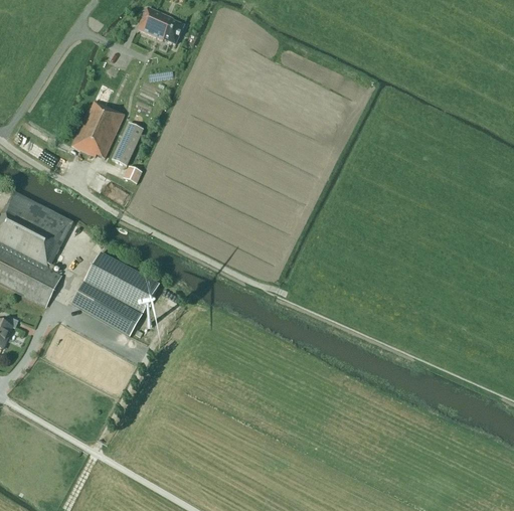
[(149,6),(139,27),(163,39),(164,37),(176,43),(184,24),(173,18),(173,17),(149,6)]
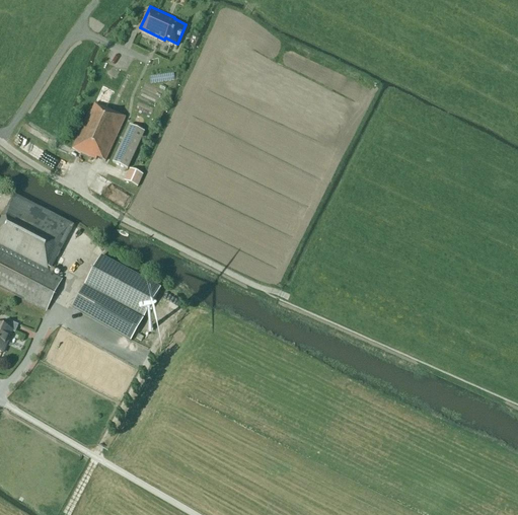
[(106,158),(126,114),(106,105),(115,88),(103,83),(91,109),(89,108),(72,145),(96,156),(97,154),(106,158)]
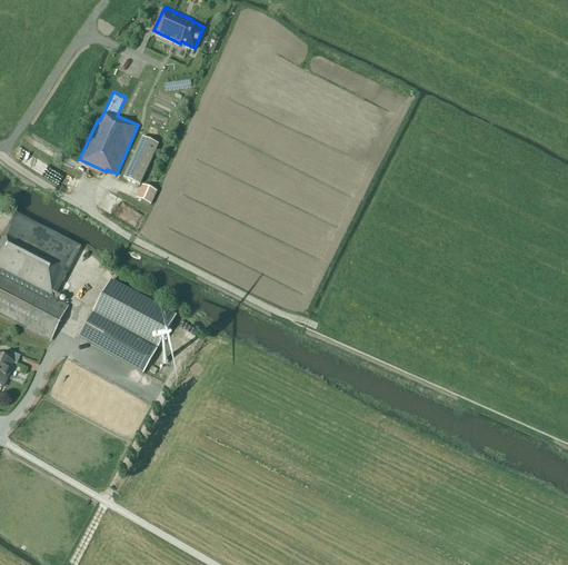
[(159,141),(143,135),(125,175),(141,182),(159,141)]
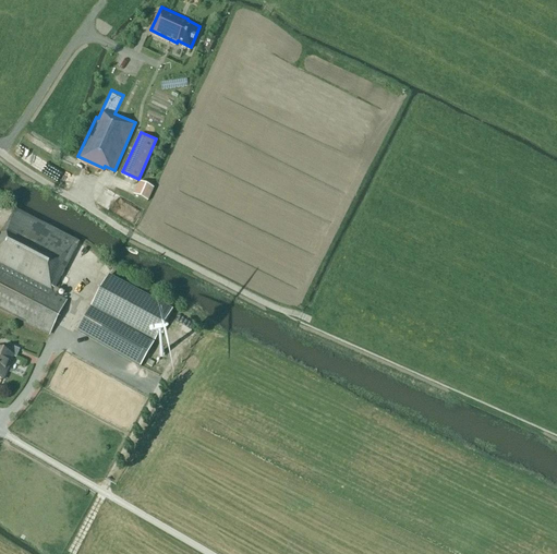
[(155,185),(141,179),(135,192),(149,197),(155,185)]
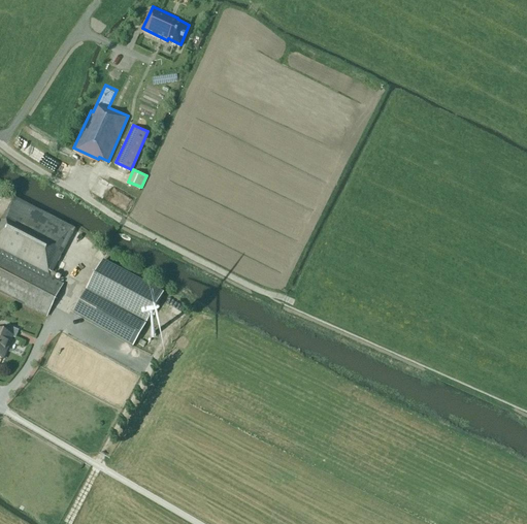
[(75,226),(13,194),(6,208),(0,221),(0,287),(47,312),(63,284),(48,276),(63,250),(75,226)]
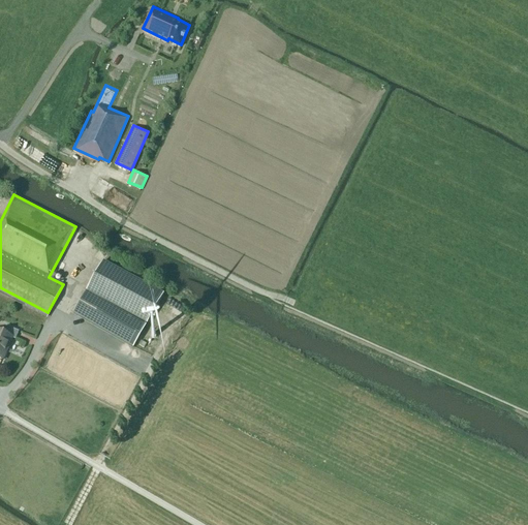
[(165,291),(103,257),(87,288),(148,321),(165,291)]
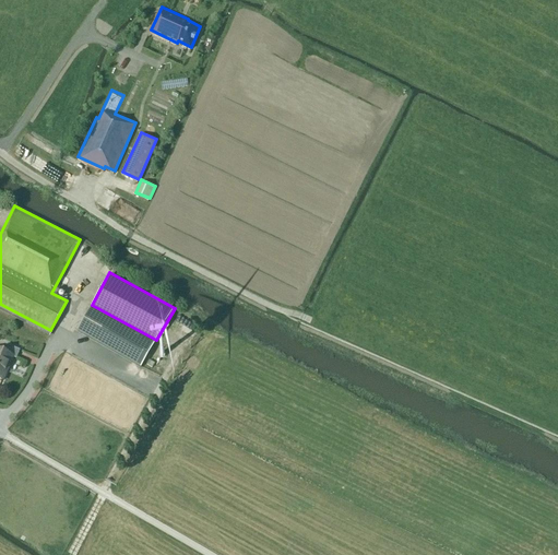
[(155,341),(92,305),(78,329),(142,365),(155,341)]
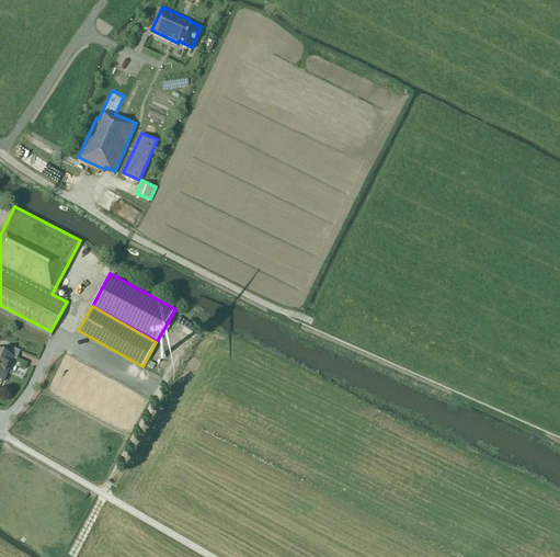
[(18,356),(21,348),(8,342),(4,350),(0,348),(0,376),(3,377),(13,354),(18,356)]
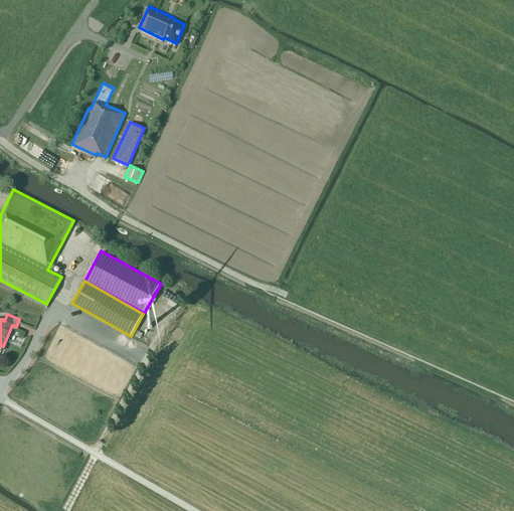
All buildings are outlined.
